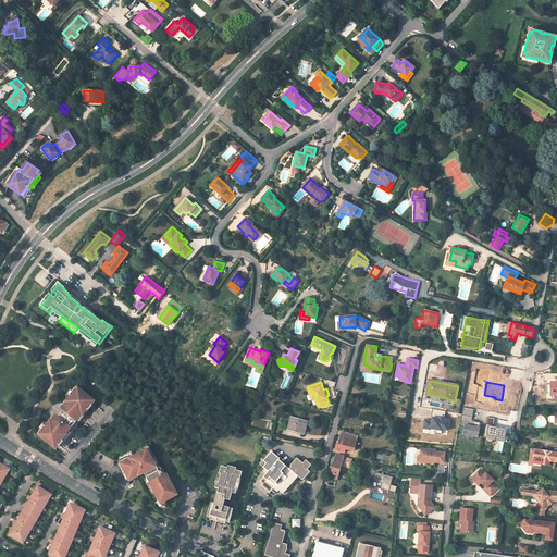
[(41,436),(41,437),(53,447),(57,444),(60,446),(64,441),(61,438),(71,426),(69,424),(72,422),(70,420),(72,417),(73,418),(82,408),(81,408),(83,406),(85,408),(90,405),(90,404),(94,399),(81,388),(79,391),(76,387),(70,395),(73,397),(72,399),(71,399),(62,409),(63,411),(59,417),(57,416),(49,425),(50,425),(48,428),(45,425),(38,433),(41,436)]
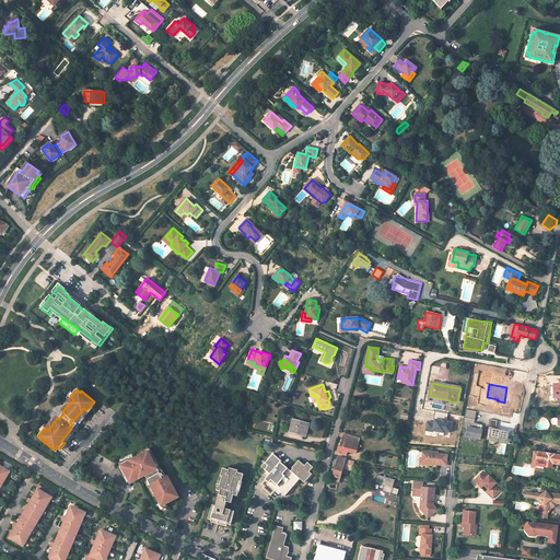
[(475,423),(477,411),(466,409),(463,428),(467,428),(466,436),(480,440),(482,430),(481,430),(482,424),(477,423),(477,424),(474,424),(475,423)]
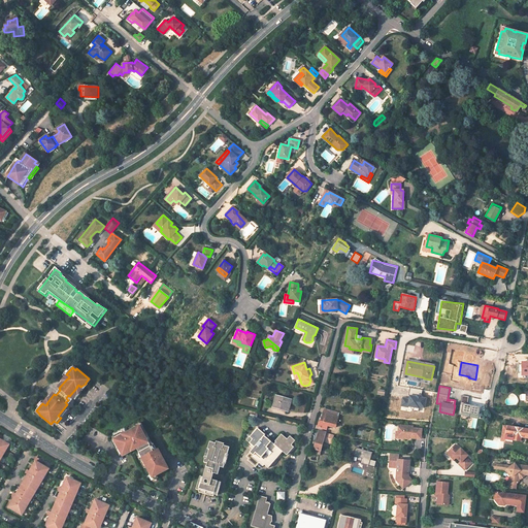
[(430,408),(432,399),(427,398),(428,391),(409,388),(408,395),(410,396),(410,399),(403,398),(401,406),(414,408),(414,407),(419,408),(419,411),(424,413),(425,407),(430,408)]
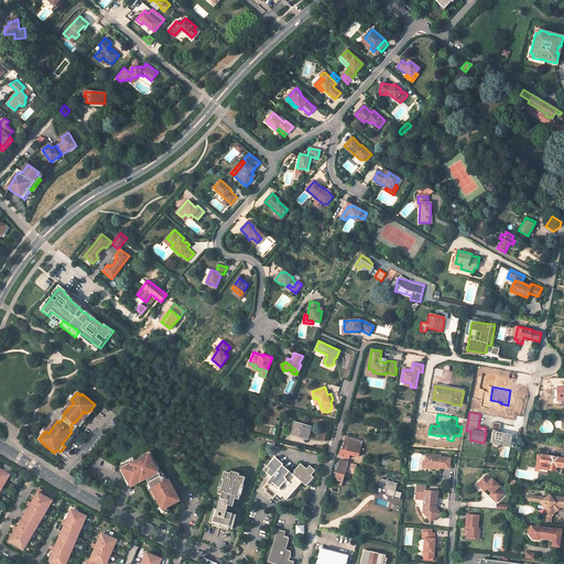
[(500,432),(501,423),(494,422),(490,443),(492,444),(494,441),(511,444),(513,434),(500,432)]
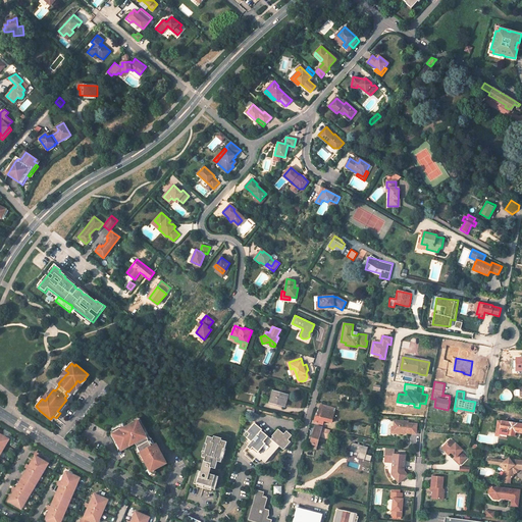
[(270,403),(284,406),(288,396),(273,392),(270,403)]
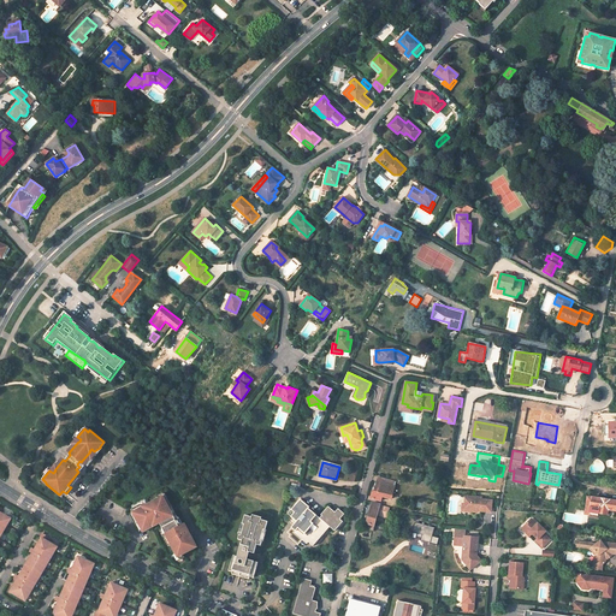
[(378,478),(374,492),(372,491),(371,498),(380,502),(381,497),(391,499),(394,487),(392,487),(394,481),(378,478)]
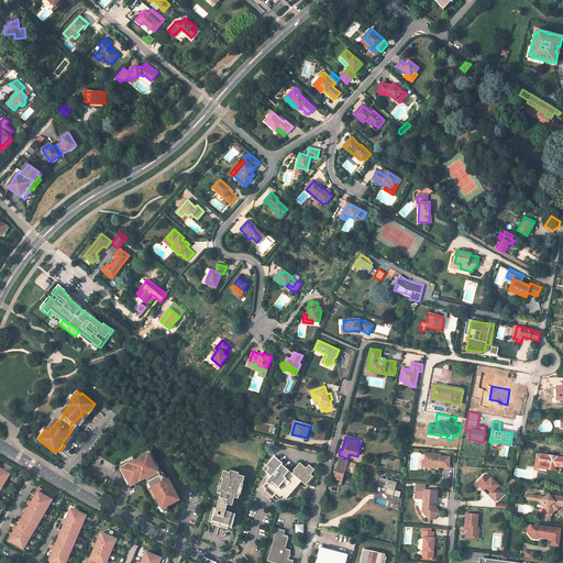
[(150,456),(147,452),(146,449),(119,463),(121,468),(124,475),(127,479),(130,485),(131,487),(146,479),(148,483),(150,482),(152,485),(150,487),(159,506),(162,504),(165,509),(167,508),(168,510),(179,501),(172,485),(167,487),(166,483),(167,482),(166,481),(163,475),(161,476),(157,470),(154,464),(150,456)]
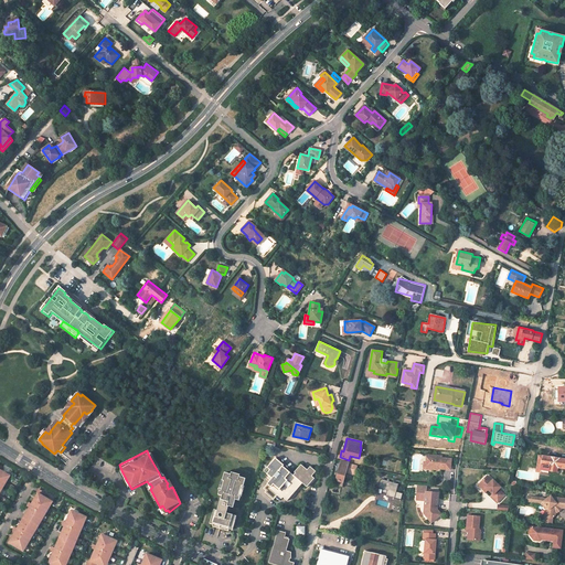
[(564,468),(564,457),(540,452),(536,469),(540,470),(541,468),(562,472),(563,468),(564,468)]
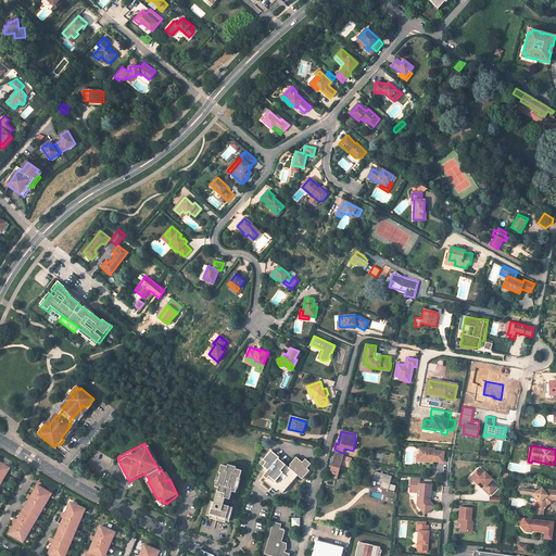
[(433,449),(419,447),(418,454),(418,457),(420,459),(425,459),(425,462),(426,462),(430,462),(430,460),(430,459),(432,460),(432,462),(442,462),(443,451),(433,451),(433,449)]
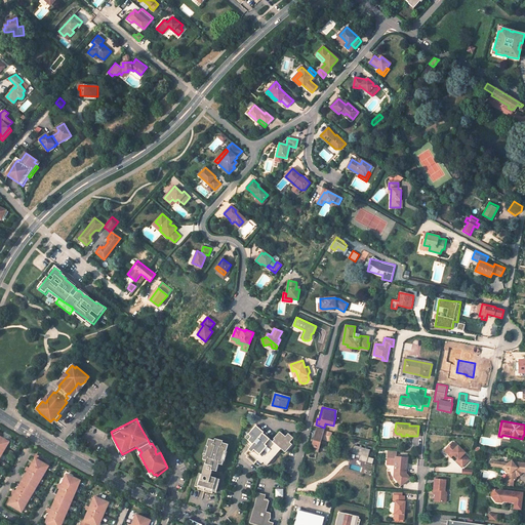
[(253,445),(250,448),(245,454),(247,456),(246,458),(254,466),(258,460),(263,465),(264,462),(268,466),(282,449),(286,453),(292,445),(290,443),(294,439),(288,434),(286,437),(280,432),(274,439),(275,440),(273,442),(264,434),(264,433),(256,427),(245,439),(250,442),(251,442),(253,445)]
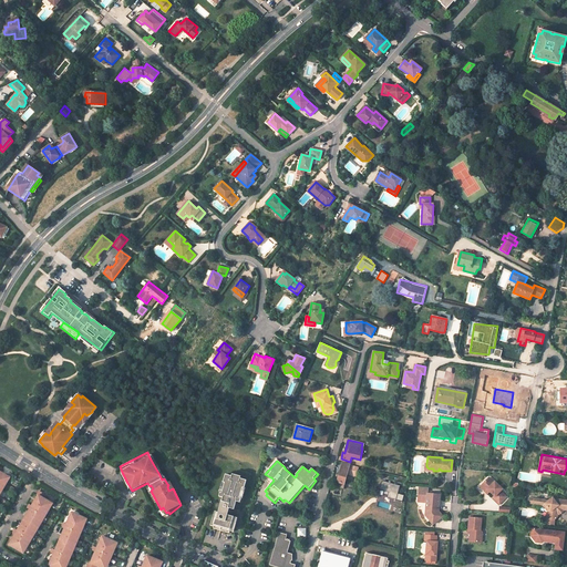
[(342,463),(336,486),(343,488),(347,474),(354,476),(357,467),(349,465),(342,463)]
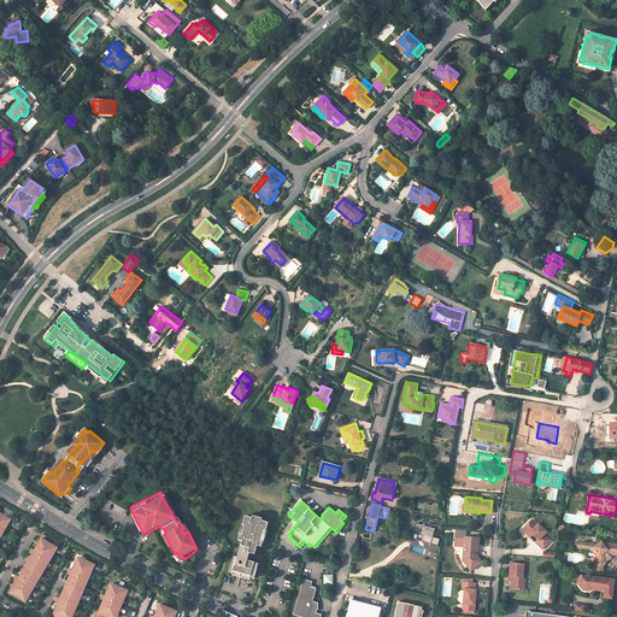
[(0,539),(12,519),(3,513),(4,510),(0,507),(0,539)]
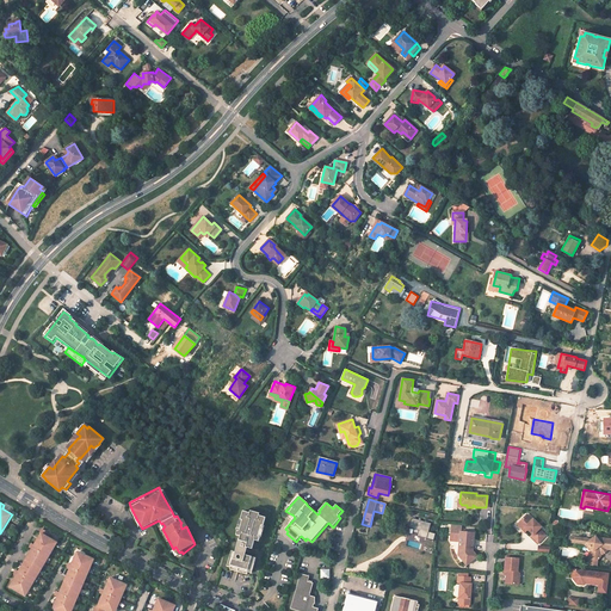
[(250,512),(244,511),(241,519),(244,519),(240,531),(238,530),(236,535),(241,536),(240,539),(248,542),(247,547),(253,549),(255,539),(259,541),(260,537),(259,536),(261,524),(264,525),(266,517),(259,516),(260,513),(251,511),(250,512)]
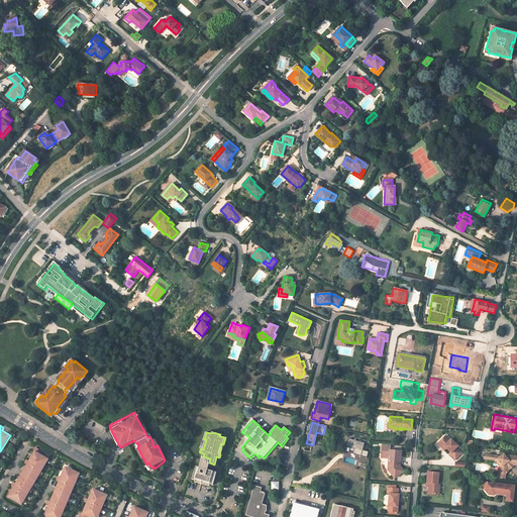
[(366,442),(349,437),(347,445),(355,448),(353,453),(368,456),(369,451),(364,450),(366,442)]
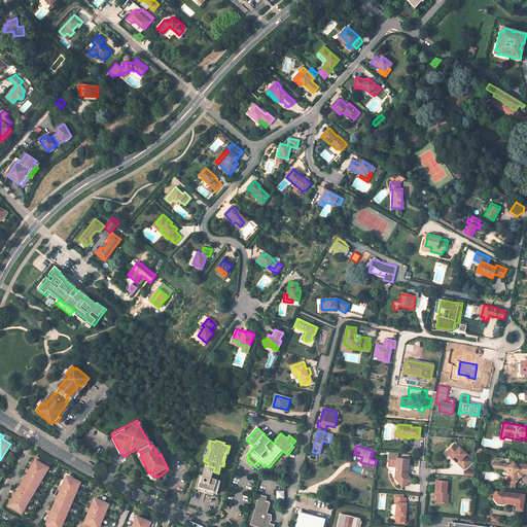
[(457,451),(452,446),(447,452),(452,458),(454,456),(455,457),(461,462),(459,464),(464,468),(471,462),(465,456),(467,454),(460,448),(457,451)]
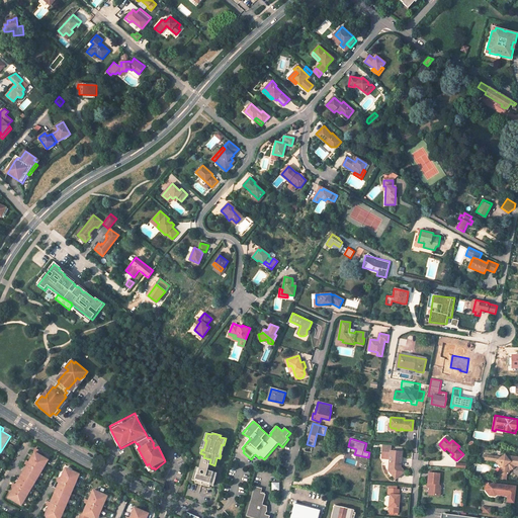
[(392,445),(382,444),(381,458),(390,459),(389,470),(396,479),(405,470),(401,466),(402,451),(391,450),(392,445)]
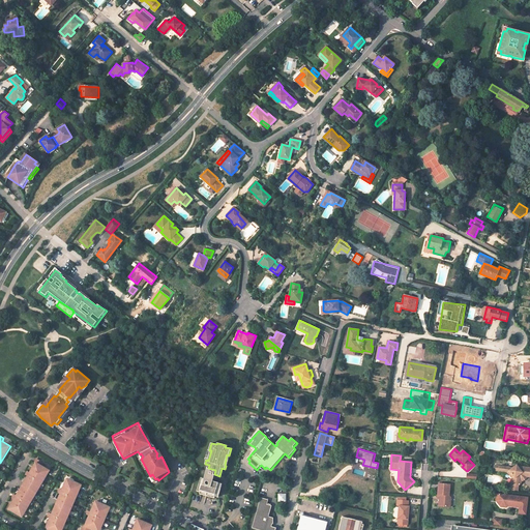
[(22,517),(48,469),(39,465),(40,462),(34,458),(32,462),(33,463),(28,472),(26,471),(24,474),(27,476),(16,495),(13,494),(11,498),(13,499),(8,509),(22,517)]
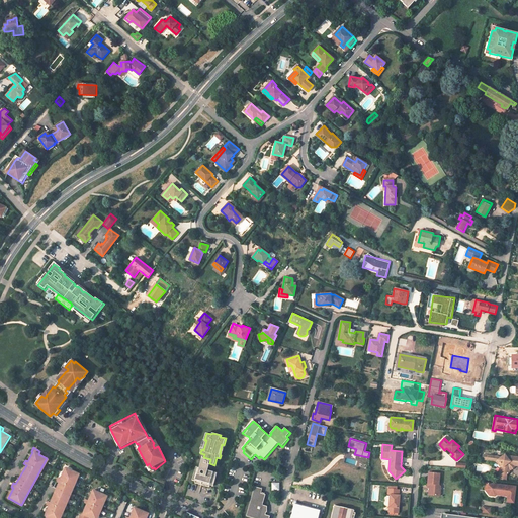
[(502,457),(484,454),(483,459),(488,460),(489,458),(494,459),(493,461),(497,461),(499,464),(501,463),(504,466),(501,469),(500,473),(507,475),(510,472),(510,468),(513,465),(517,465),(517,456),(510,455),(508,458),(505,454),(502,454),(502,457)]
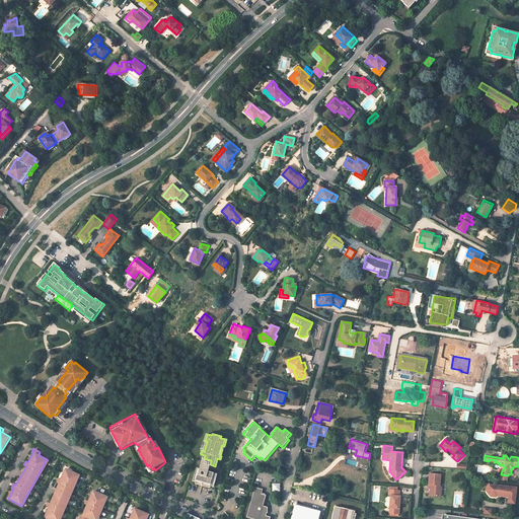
[(211,460),(204,458),(201,468),(208,470),(210,464),(211,460)]
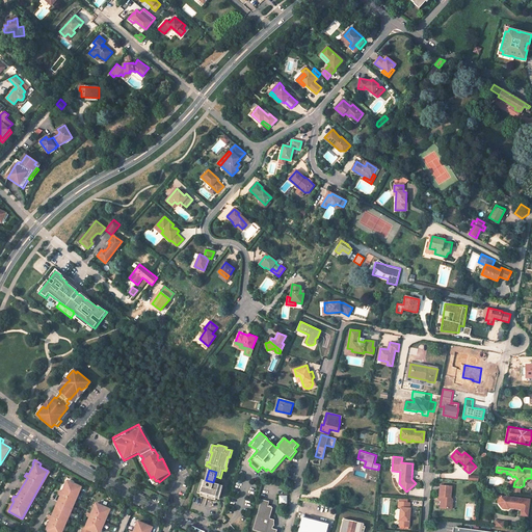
[(46,530),(51,531),(61,531),(82,487),(68,480),(63,490),(60,489),(59,494),(61,495),(52,515),(50,514),(48,517),(51,519),(46,530)]
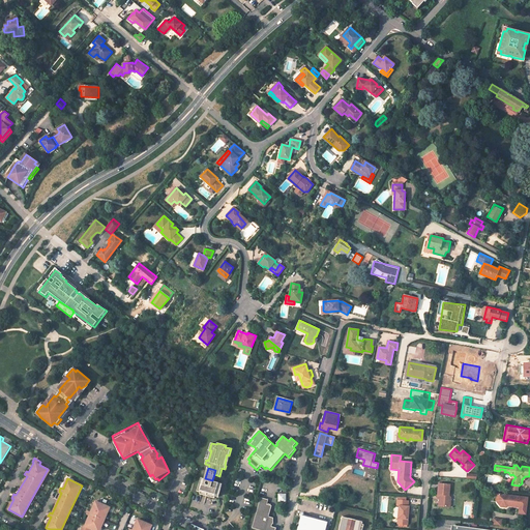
[(219,497),(222,489),(218,488),(221,482),(212,480),(205,478),(204,478),(203,483),(200,482),(198,491),(201,492),(201,494),(215,498),(215,496),(219,497)]
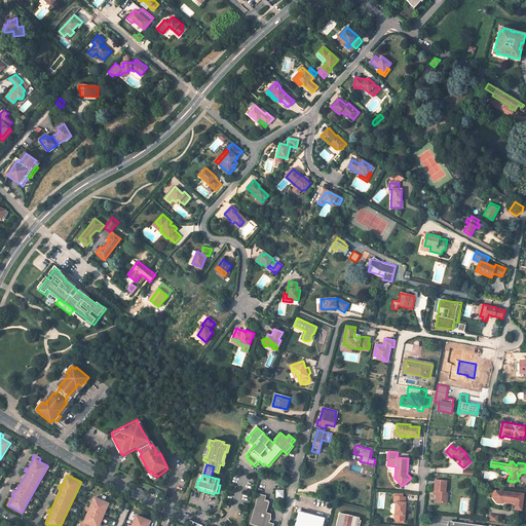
[(436,480),(435,490),(437,490),(436,494),(435,501),(447,502),(447,493),(446,491),(447,481),(436,480)]
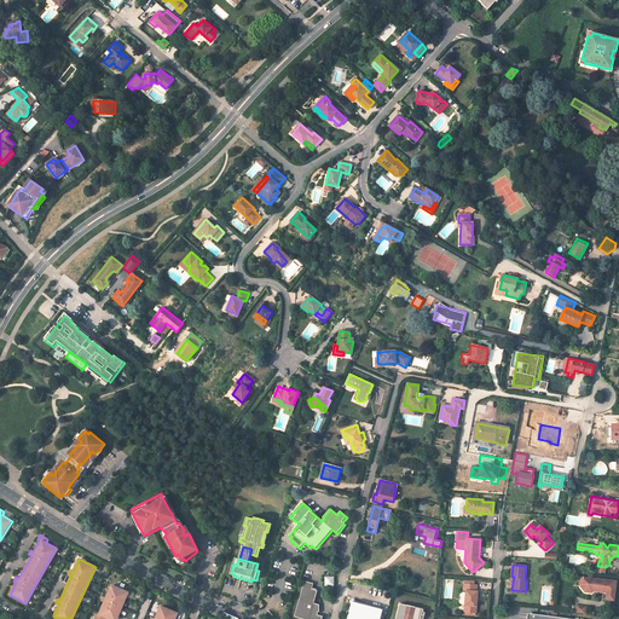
[(595,578),(580,577),(579,584),(582,584),(586,590),(601,591),(603,590),(607,590),(606,594),(606,600),(614,601),(617,582),(605,579),(603,585),(594,584),(595,578)]
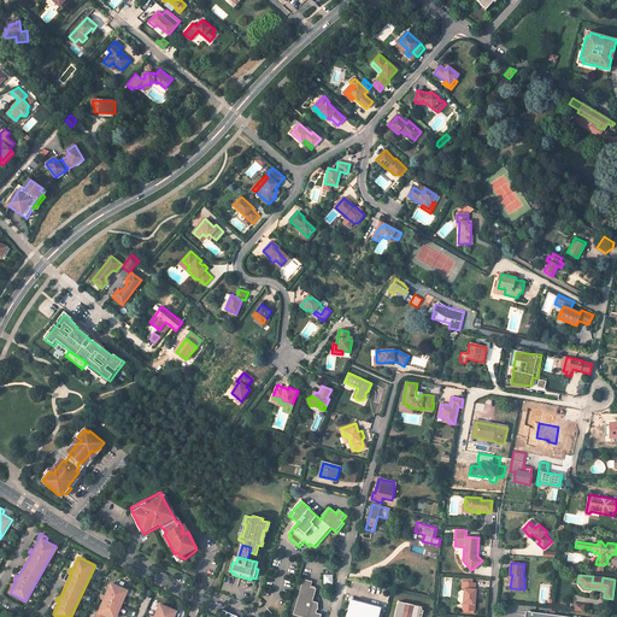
[(462,610),(474,611),(476,589),(475,589),(475,582),(472,582),(472,576),(466,576),(466,582),(462,581),(460,588),(464,588),(462,610)]
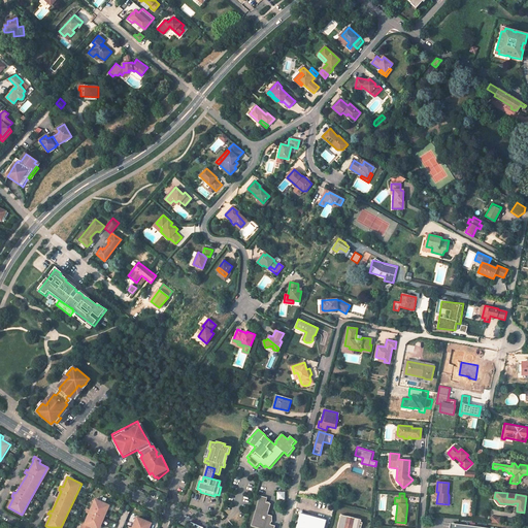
[(268,498),(260,495),(252,526),(259,527),(274,527),(275,526),(271,524),(271,522),(272,522),(272,516),(268,515),(271,503),(266,502),(268,498)]
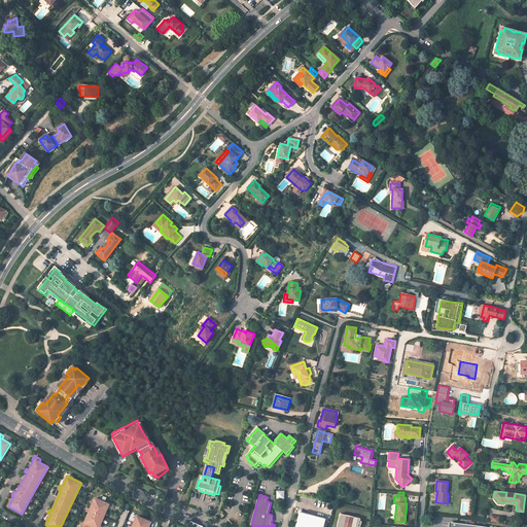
[(495,497),(493,497),(492,500),(497,505),(504,506),(506,504),(516,505),(517,502),(514,502),(512,503),(499,502),(495,497)]
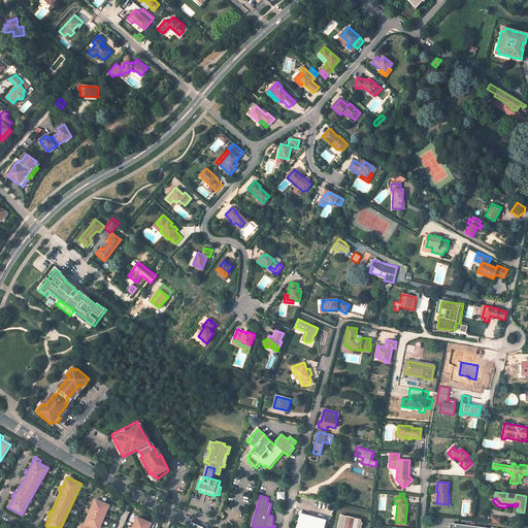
[(109,505),(95,499),(91,509),(88,508),(87,513),(89,514),(85,523),(84,523),(80,527),(89,527),(90,526),(93,527),(122,527),(130,510),(110,502),(109,505)]
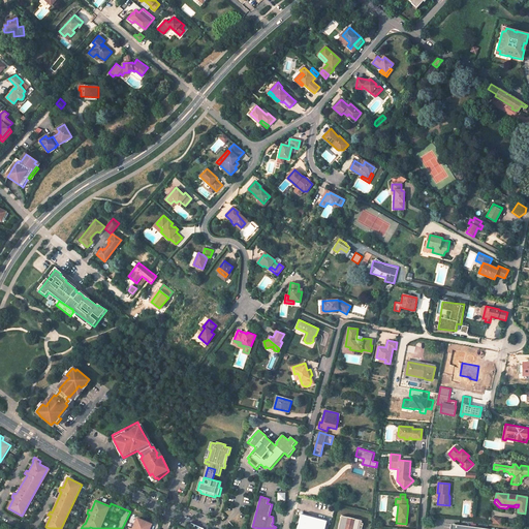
[(323,528),(327,520),(301,512),(296,528),(323,528)]
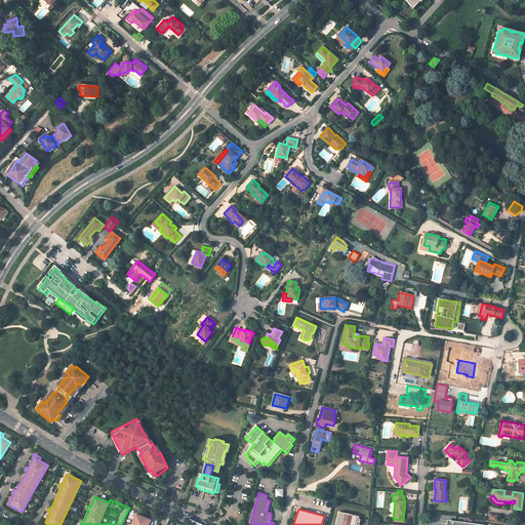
[(355,524),(358,516),(338,511),(334,524),(355,524)]
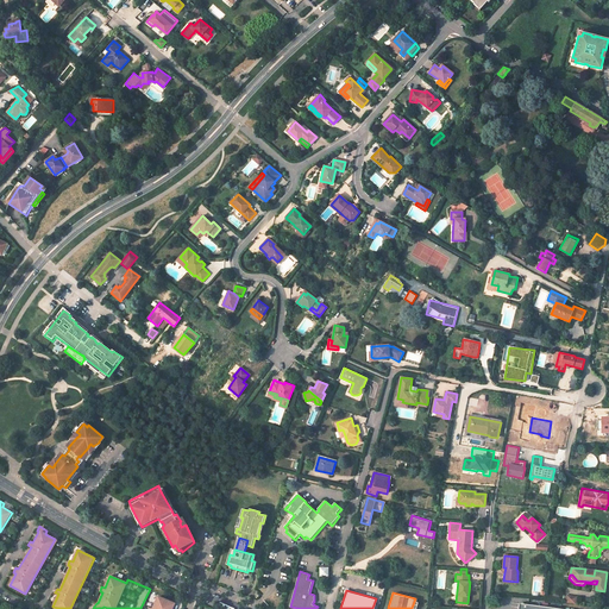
[(171,608),(175,603),(158,596),(154,608),(150,607),(149,608),(171,608)]
